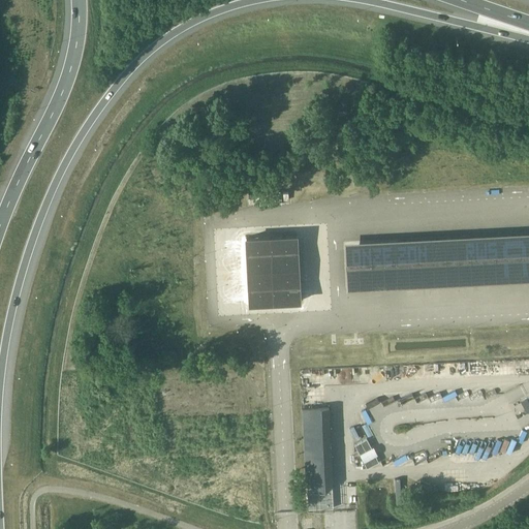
[(270,192),(270,205),(282,205),(281,191),(270,192)]
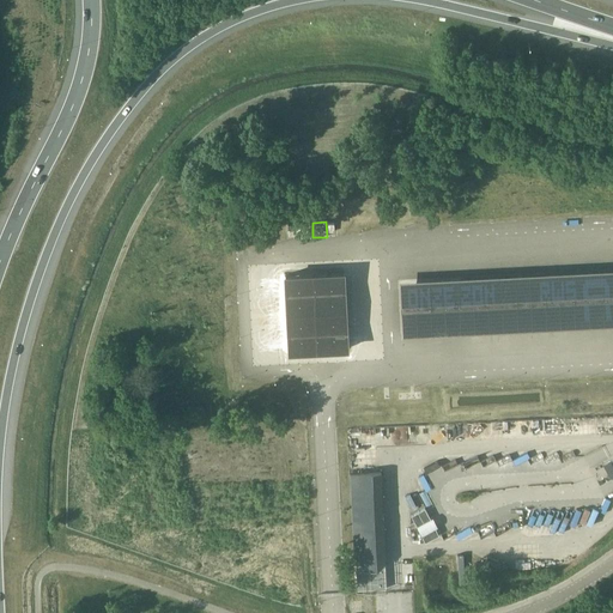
[(296,223),(297,238),(310,237),(310,223),(296,223)]
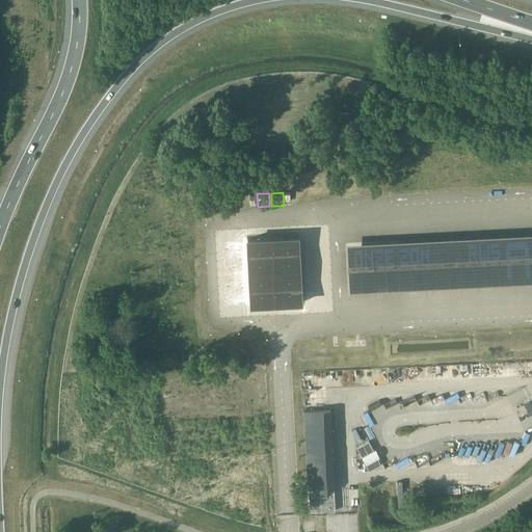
[(299,240),(247,243),(250,311),(303,309),(299,240)]
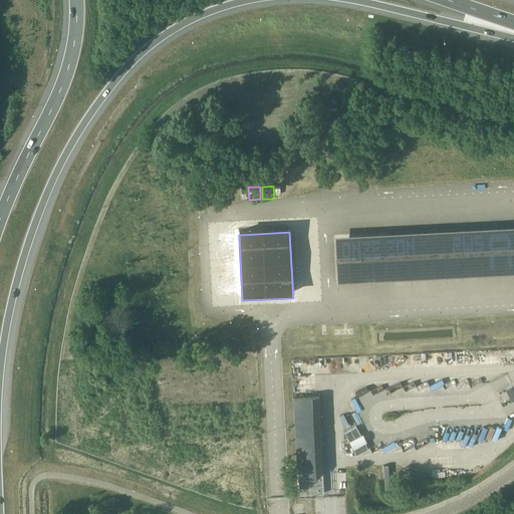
[(384,233),(347,235),(349,279),(387,278),(384,233)]
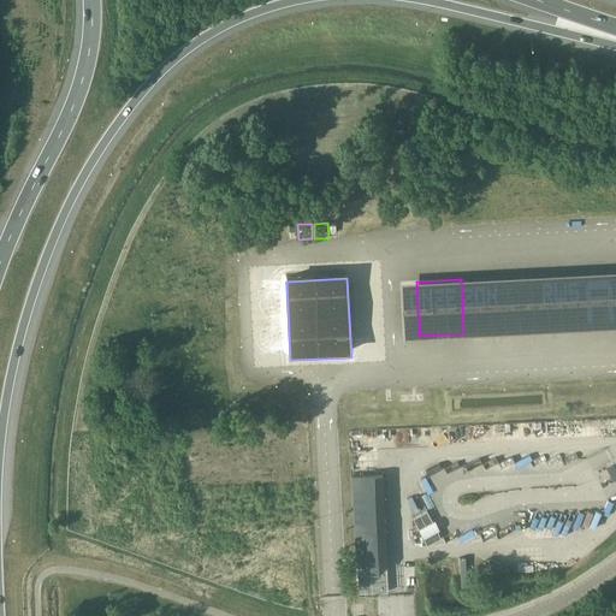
[(384,474),(351,475),(354,526),(386,525),(384,474)]
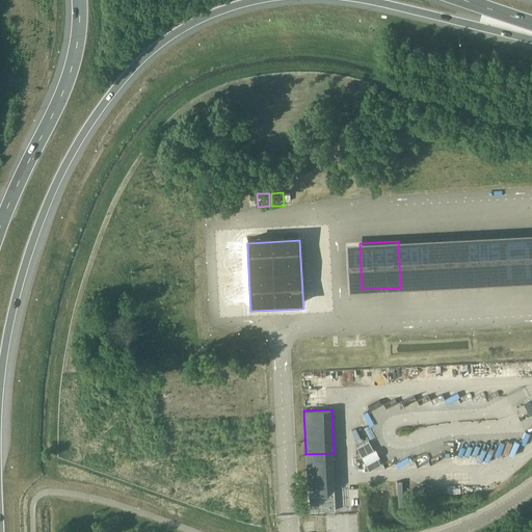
[(369,441),(356,447),(369,470),(380,463),(369,441)]
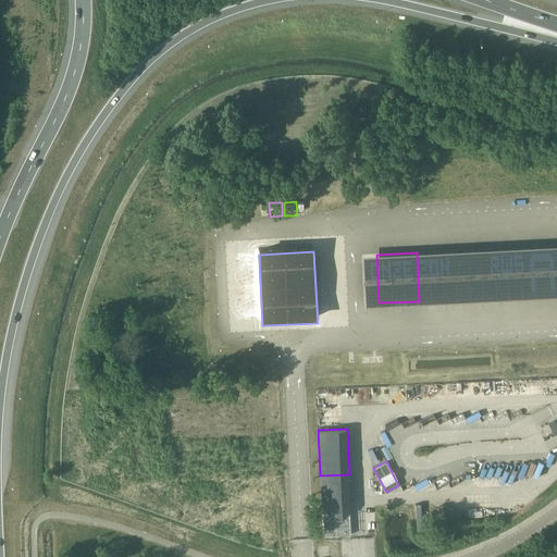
[(323,511),(324,534),(324,536),(350,534),(349,510),(323,511)]
